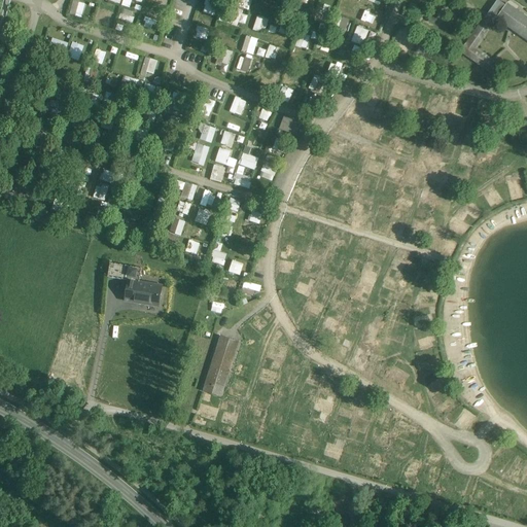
[(81,16),(84,2),(74,0),(72,0),(69,14),(81,16)]
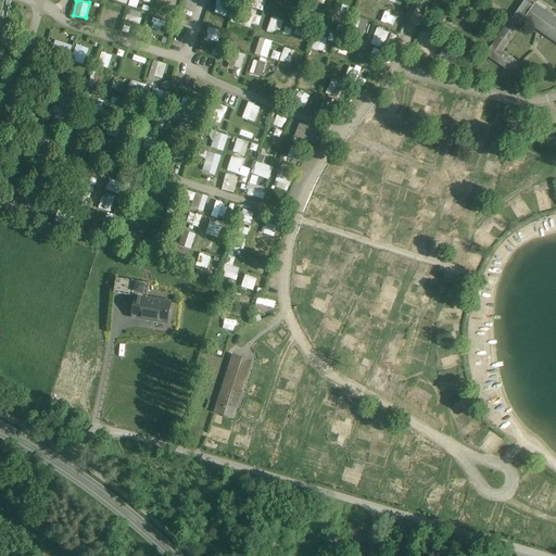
[(220,0),(216,0),(214,13),(226,16),(229,2),(220,0)]
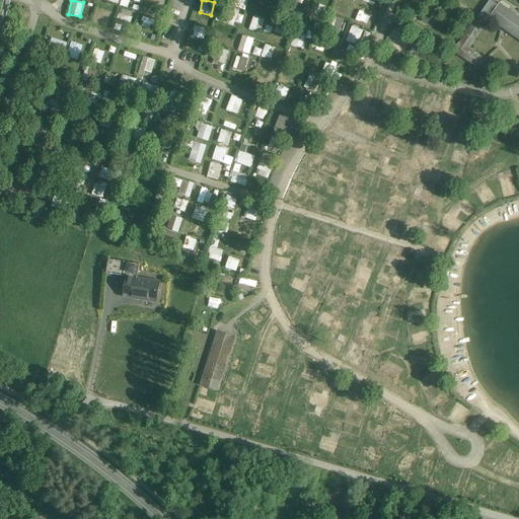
[(239,0),(237,7),(244,9),(247,0),(239,0)]
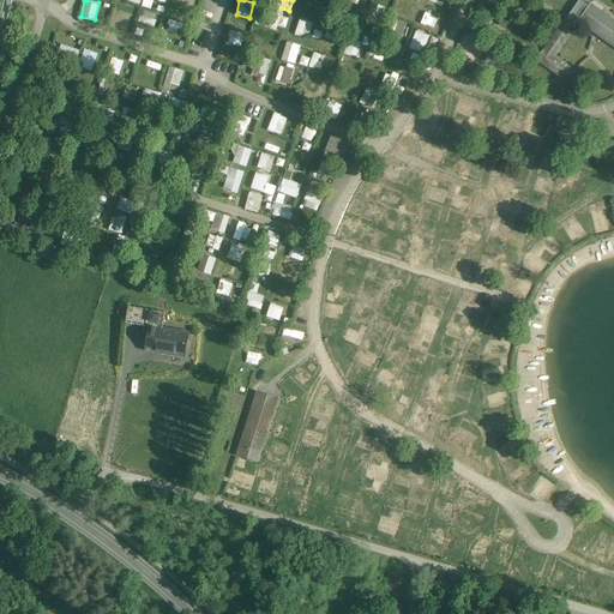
[(307,0),(305,13),(318,14),(320,0),(307,0)]
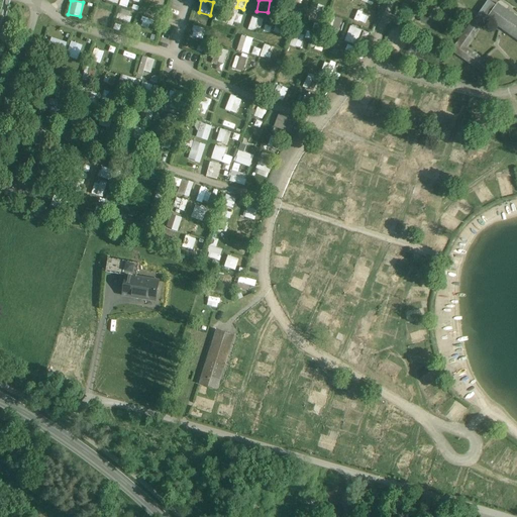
[(516,17),(498,4),(496,6),(489,1),(478,18),(476,17),(458,41),(468,48),(485,23),(487,19),(516,39),(516,17)]
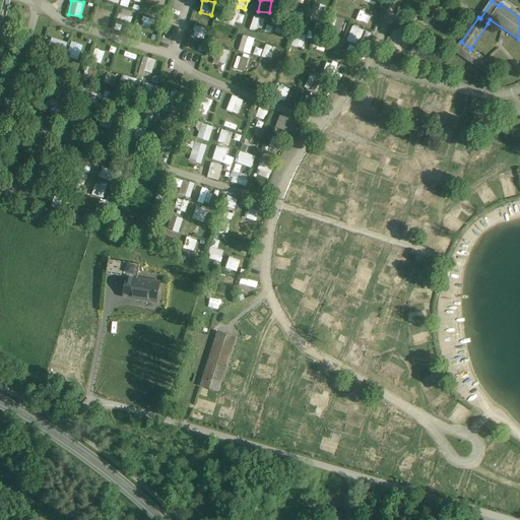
[(95,17),(100,18),(99,24),(110,26),(113,10),(96,8),(95,17)]
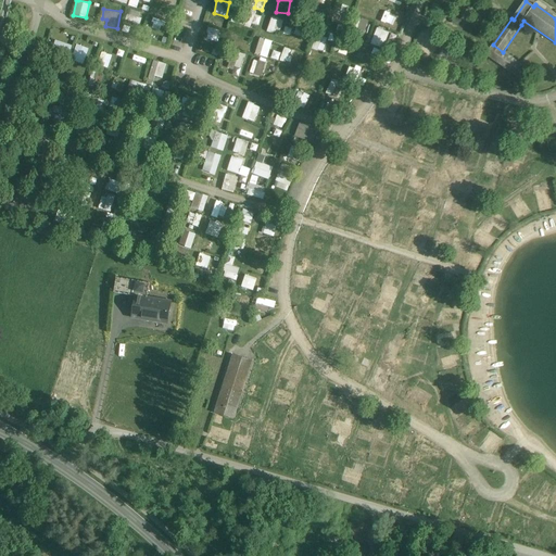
[(125,20),(138,24),(142,13),(128,9),(125,20)]
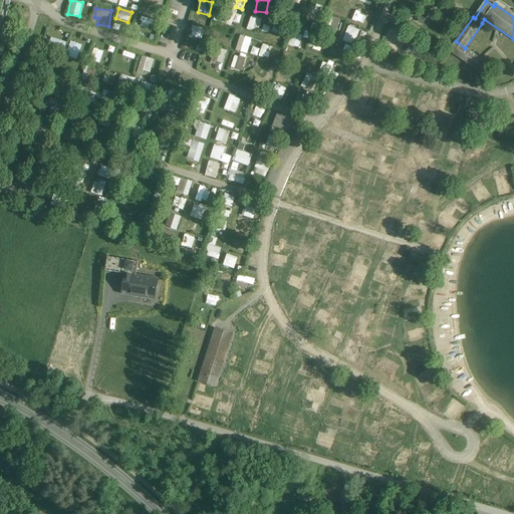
[(360,22),(364,12),(355,9),(352,19),(360,22)]
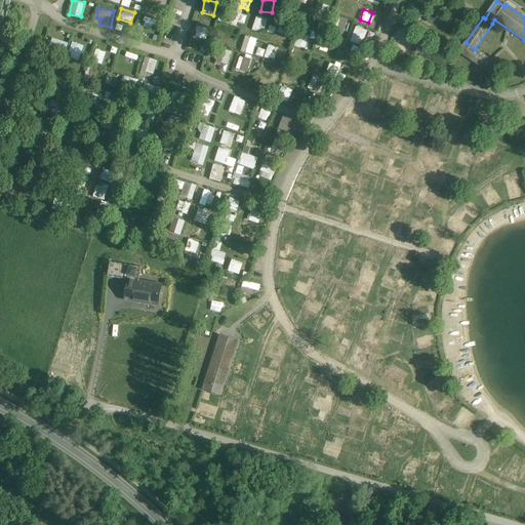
[(261,32),(266,18),(255,15),(252,30),(261,32)]
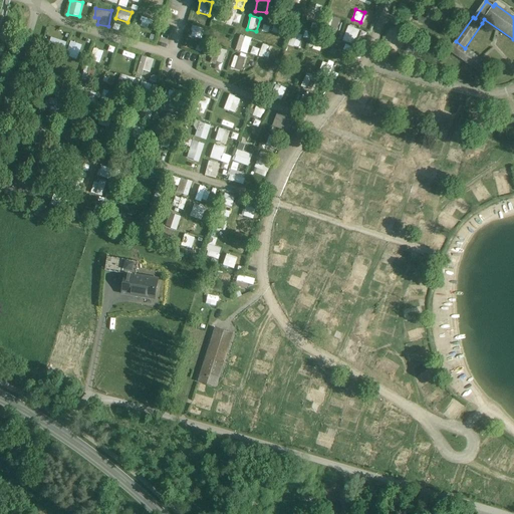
[(268,33),(270,26),(263,24),(261,31),(268,33)]
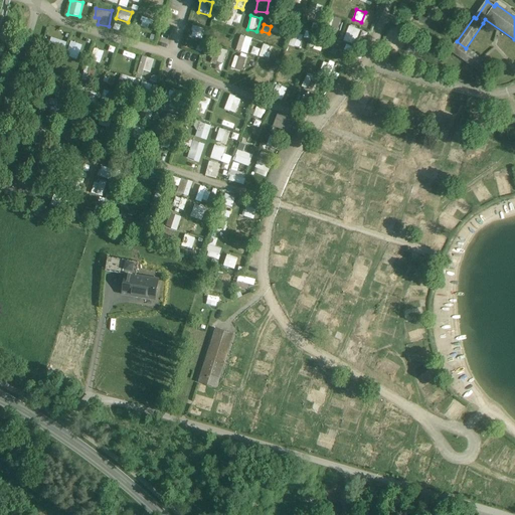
[(358,35),(365,37),(367,31),(349,25),(343,41),(355,45),(358,35)]
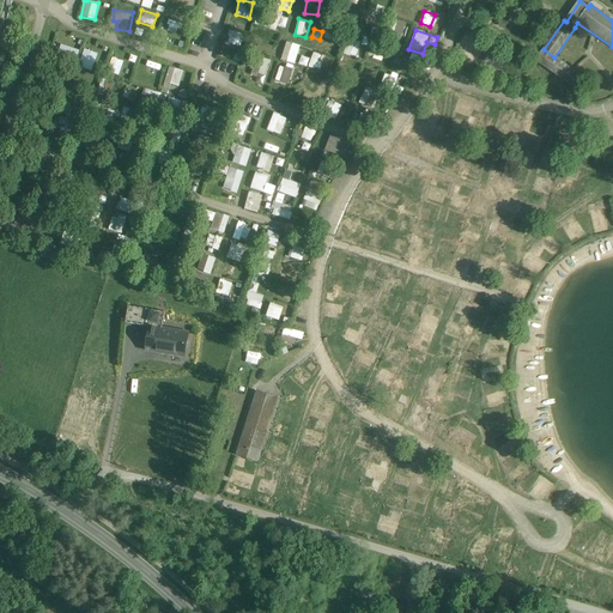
[(229,31),(226,43),(241,47),(243,35),(229,31)]
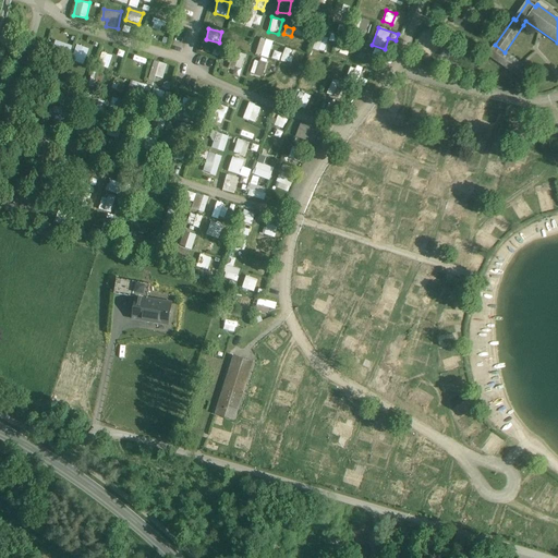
[(324,51),(329,38),(318,34),(313,48),(324,51)]
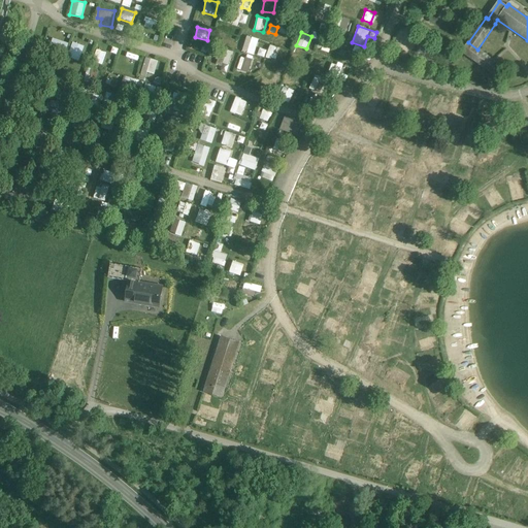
[(246,35),(241,51),(254,55),(258,39),(246,35)]
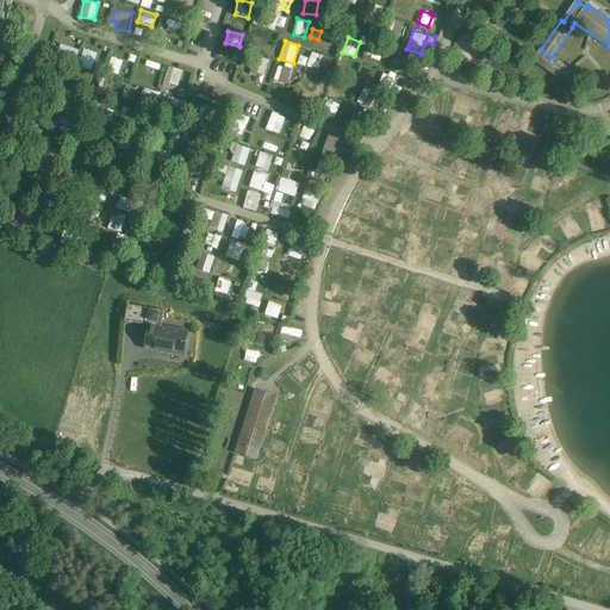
[(57,57),(75,61),(78,48),(60,44),(57,57)]
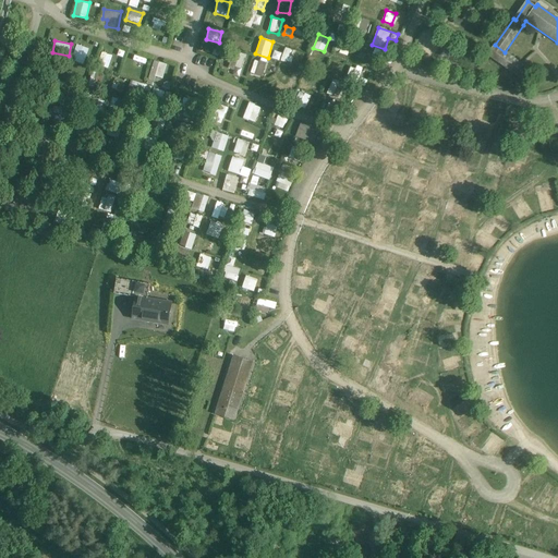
[(71,60),(84,64),(89,48),(76,44),(71,60)]
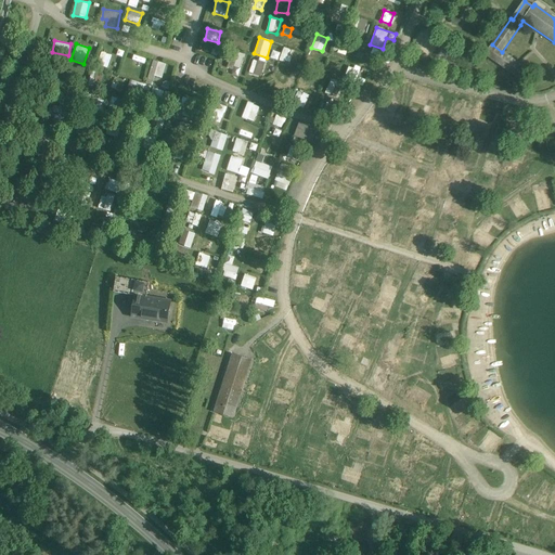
[(492,44),(485,54),(525,82),(531,73),(502,52),(492,44)]
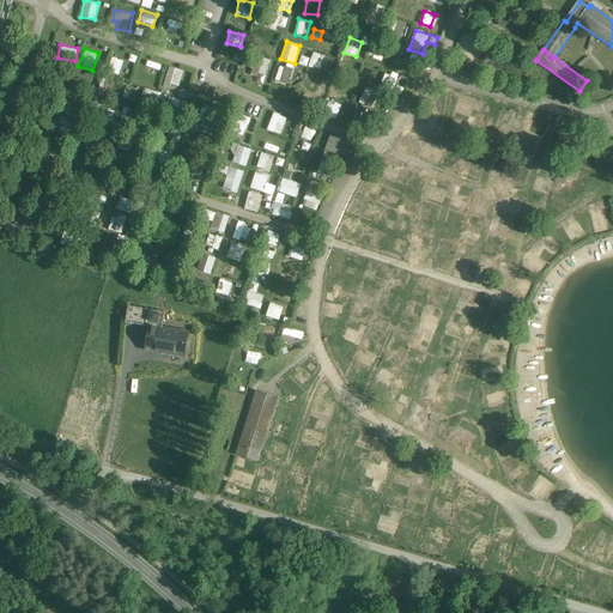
[(111,55),(108,68),(119,72),(123,59),(111,55)]
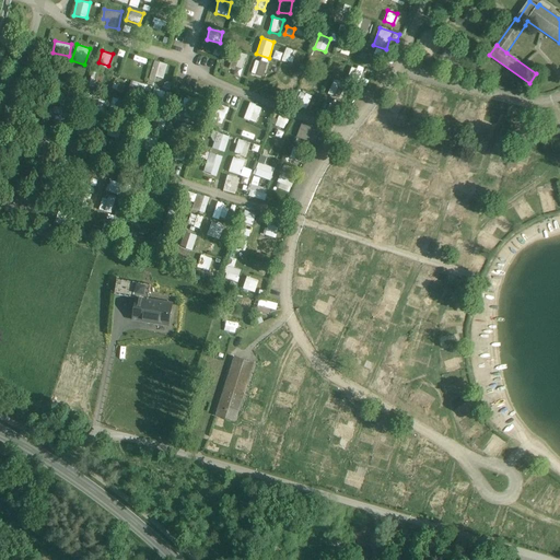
[(276,50),(272,58),(280,60),(283,53),(276,50)]
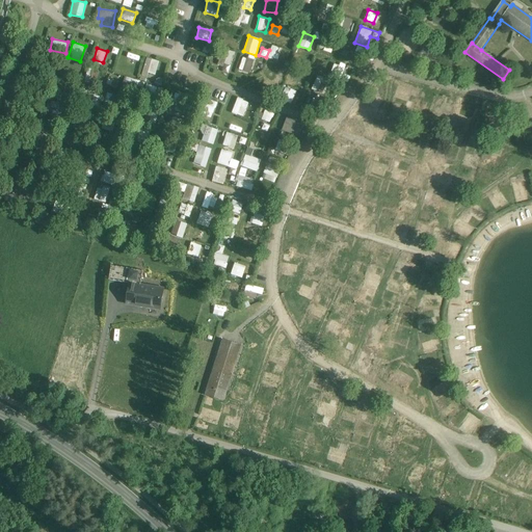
[(270,50),(268,58),(277,59),(280,52),(270,50)]
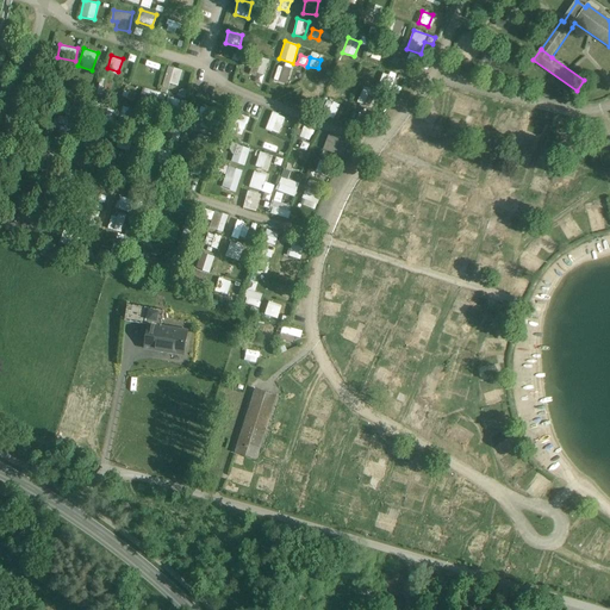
[(135,78),(148,82),(154,64),(141,60),(135,78)]
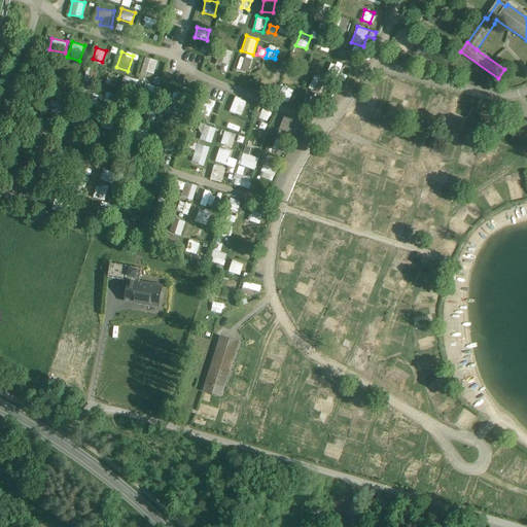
[(239,56),(236,70),(248,72),(251,59),(239,56)]
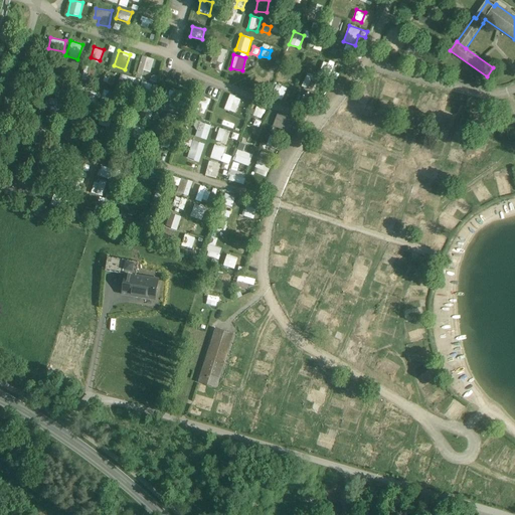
[(149,77),(155,59),(144,55),(138,73),(149,77)]
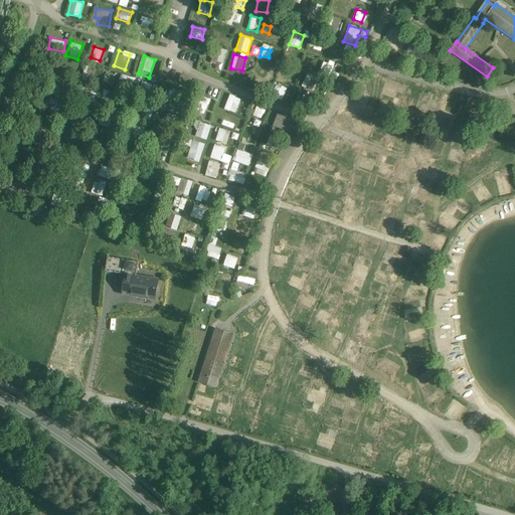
[(304,56),(301,66),(310,68),(313,58),(304,56)]
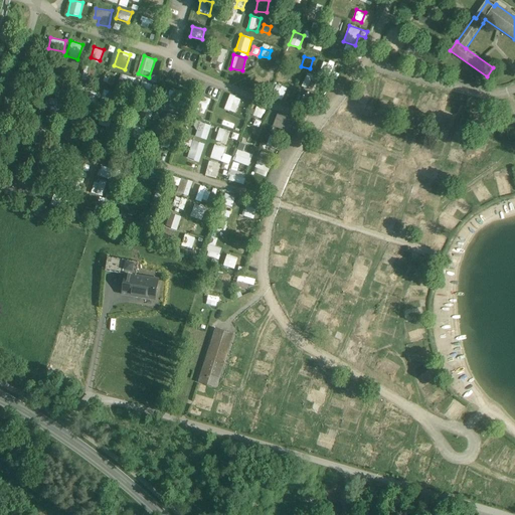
[(334,63),(324,60),(319,74),(329,78),(334,63)]
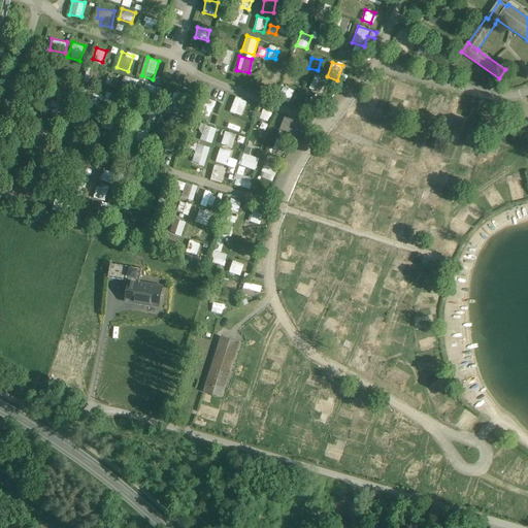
[(284,81),(295,86),(299,73),(288,70),(284,81)]
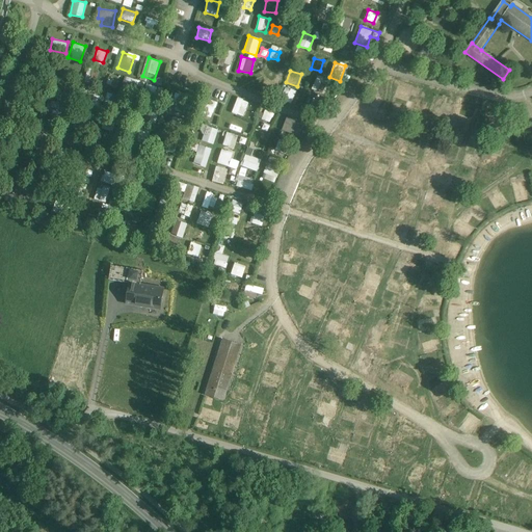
[(261,91),(273,96),(277,83),(265,79),(261,91)]
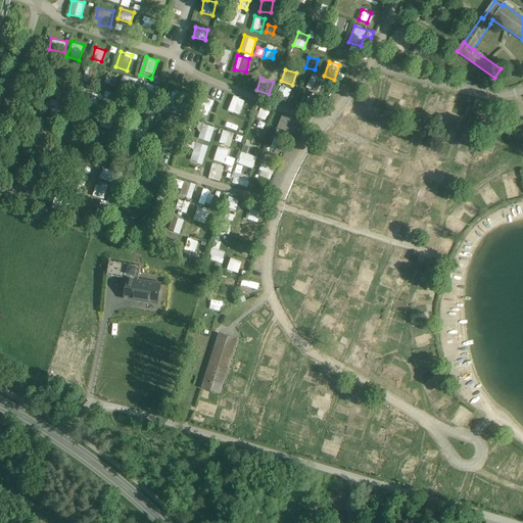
[(392,80),(386,94),(399,99),(406,86),(392,80)]
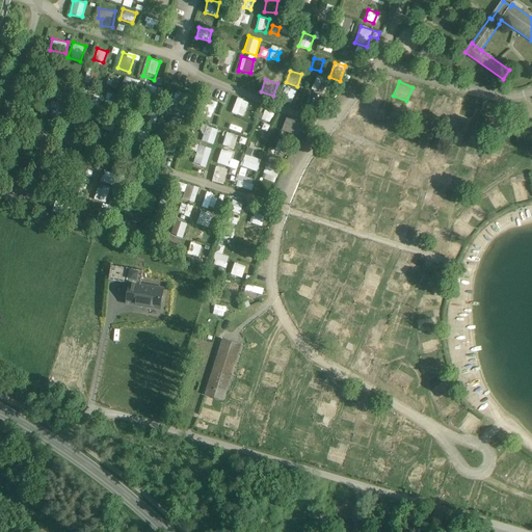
[(286,86),(281,98),(291,102),(296,90),(286,86)]
